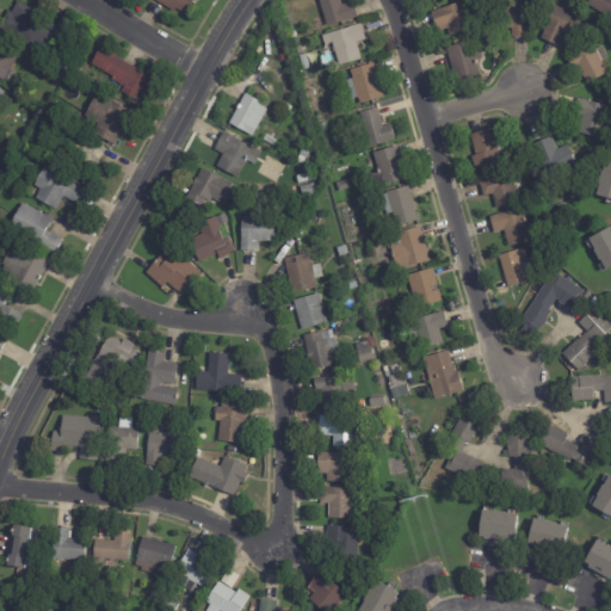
[(164,6),(153,0),(192,0),(185,14),(176,10),(174,12),(164,6)]
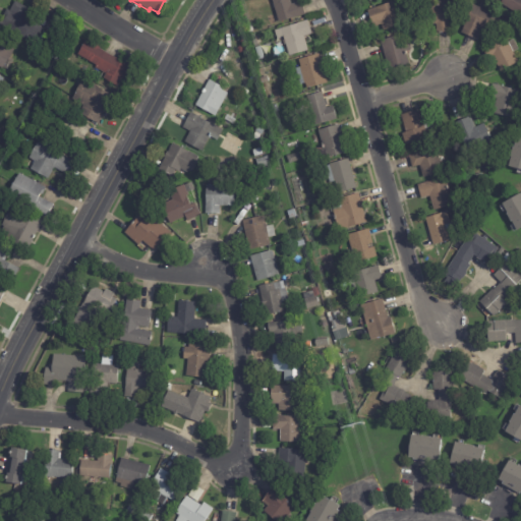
[(289,0),(291,4),(300,1),(304,14),(278,22),(271,0),(289,0)]
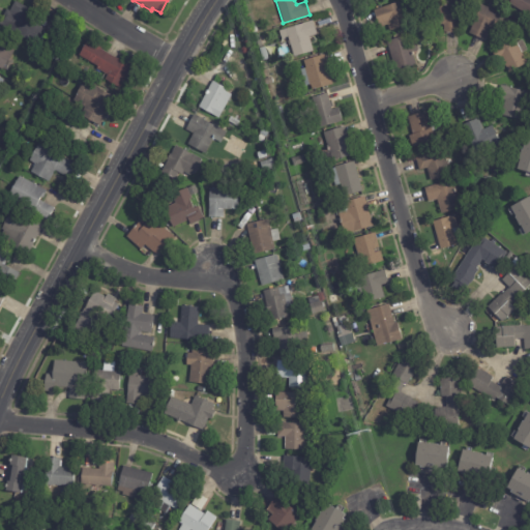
[(403,0),(406,9),(411,23),(389,31),(387,25),(379,28),(374,10),(403,0)]
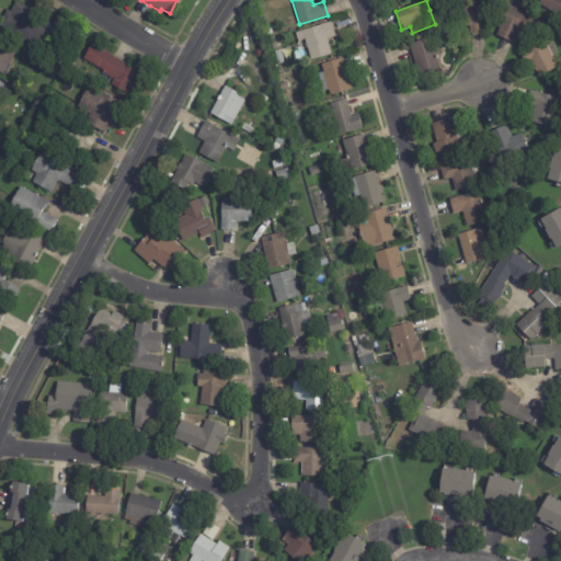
[(560,0),(560,18),(558,16),(560,13),(558,11),(554,14),(538,4),(540,0),(536,0),(535,2),(531,0),(560,0)]
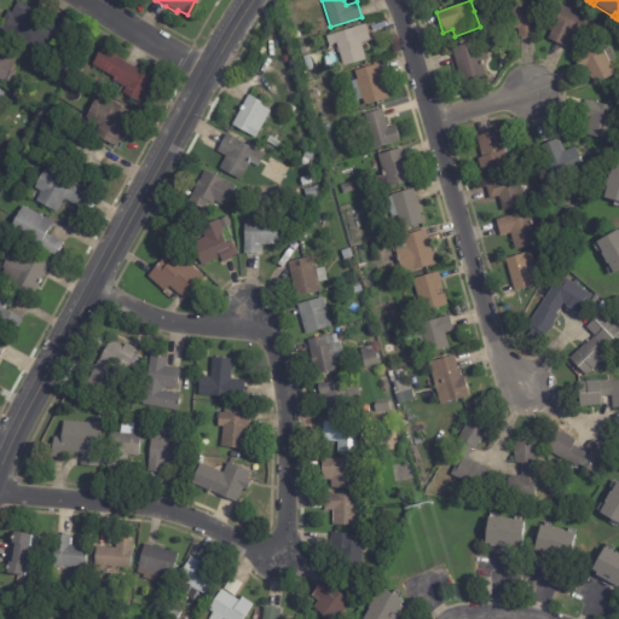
[(38,22),(58,34),(47,52),(9,29),(24,1),(42,12),(38,22)]
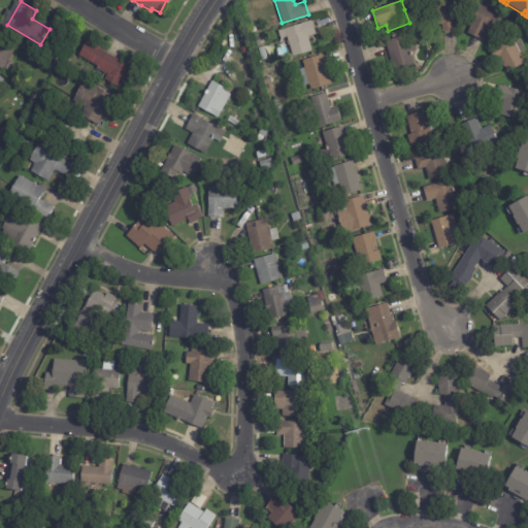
[(456,32),(440,33),(440,25),(429,26),(427,5),(454,4),(456,32)]
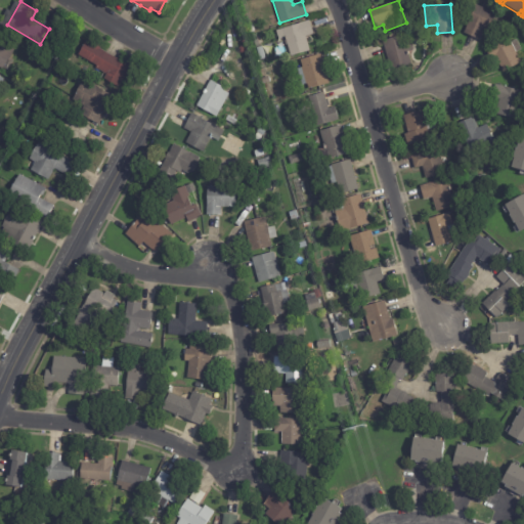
[(482,7),(485,9),(485,8),(491,11),(491,12),(499,15),(492,32),(484,29),(479,40),(463,33),(476,5),(482,7)]
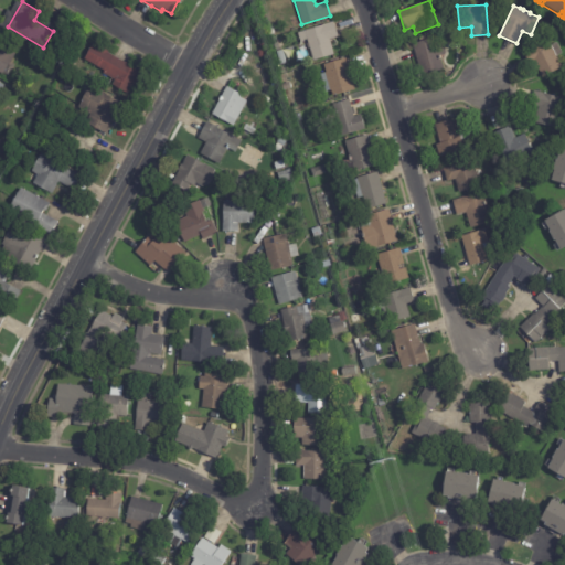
[(334,24),(338,36),(329,39),(334,54),(311,62),(307,46),(301,48),(297,33),(333,22),(334,24)]
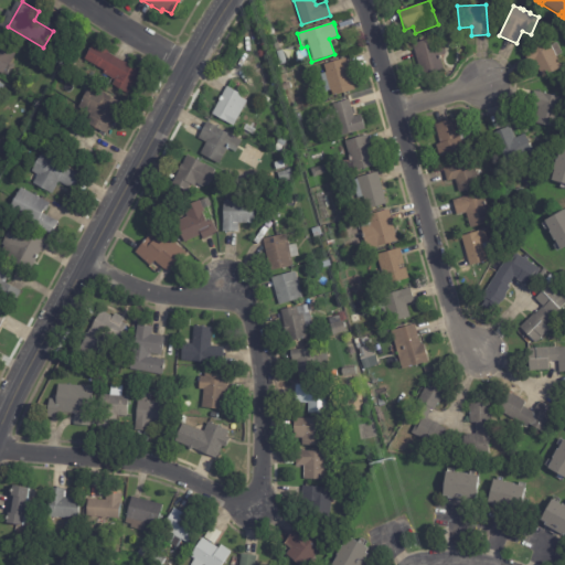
[(13,66),(12,65),(8,74),(0,70),(0,41),(4,32),(25,44),(13,66)]
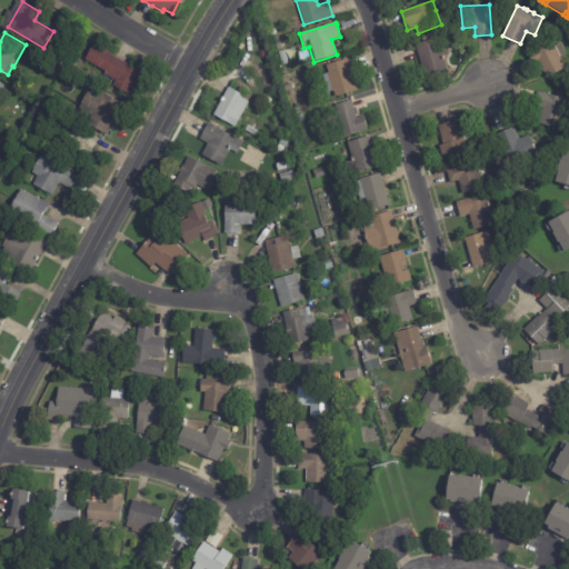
[(429,75),(426,76),(416,45),(437,38),(439,45),(445,42),(448,55),(443,56),(445,60),(443,60),(446,70),(429,75)]
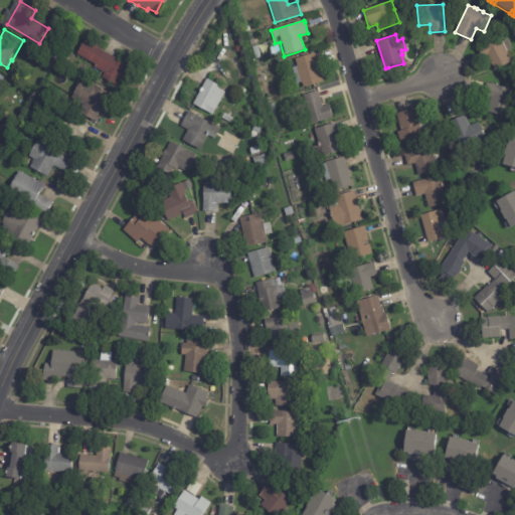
[(488,58),(486,55),(482,57),(478,49),(500,37),(502,41),(507,39),(512,48),(507,51),(512,61),(494,70),(488,58)]
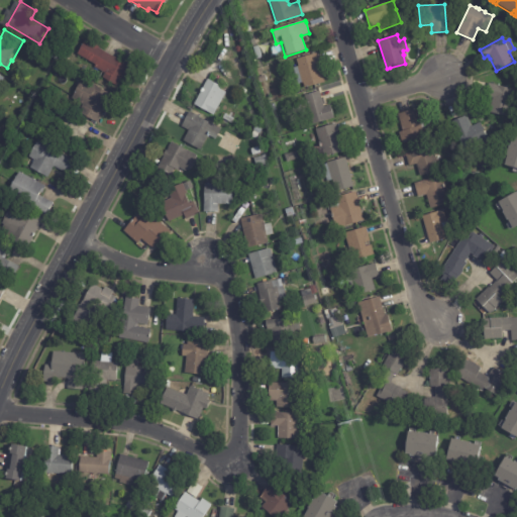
[(249,40),(254,39),(257,48),(252,50),(249,40)]
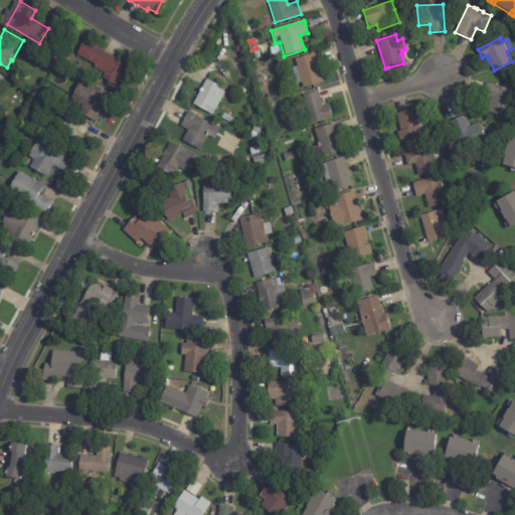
[(98,44),(101,46),(101,47),(130,65),(118,84),(105,76),(107,73),(96,66),(97,64),(79,53),(88,40),(96,45),(96,43),(98,44)]
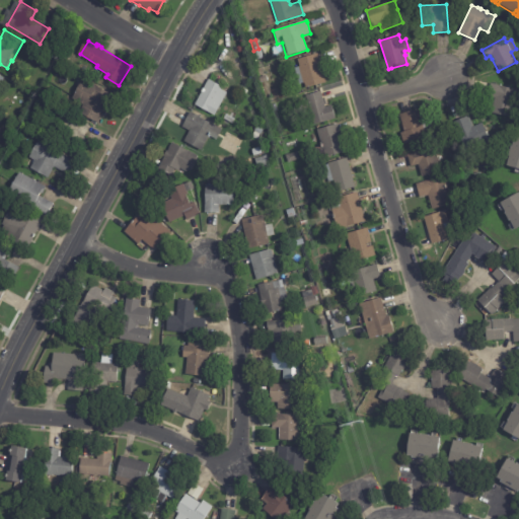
[(57,43),(66,48),(62,56),(53,52),(57,43)]
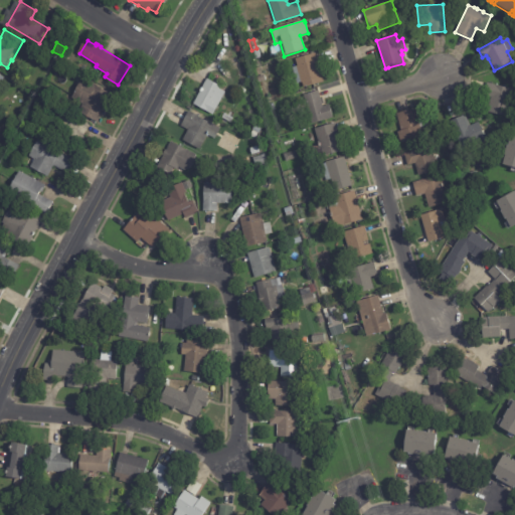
[(315,54),(323,82),(303,89),(301,82),(296,84),(292,67),(297,66),(295,59),(315,53),(315,54)]
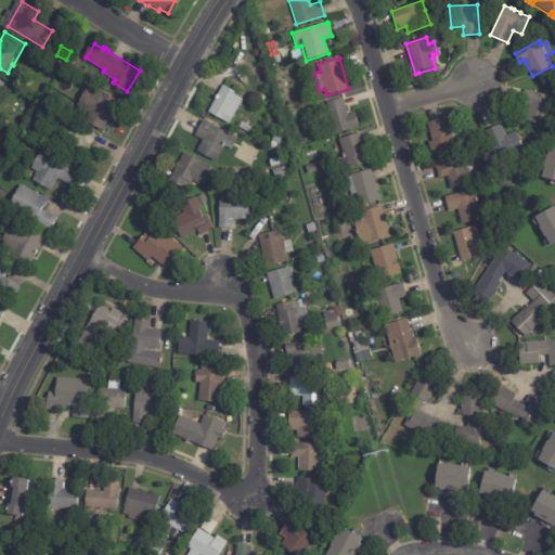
[(123,103),(107,131),(88,120),(92,112),(80,105),(92,84),(124,100),(123,103)]
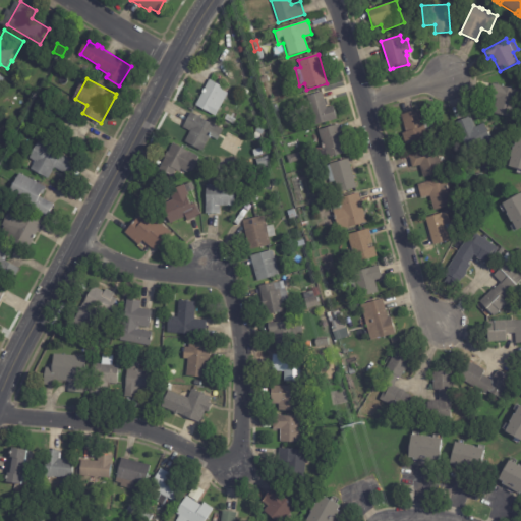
[(221,95),(216,104),(220,106),(214,116),(194,106),(209,80),(224,89),(221,95)]
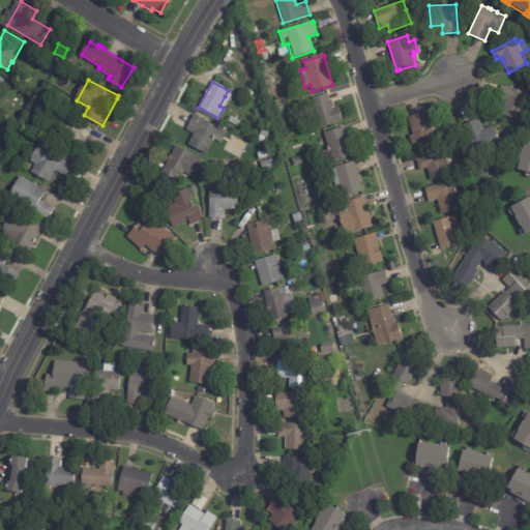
[(526,92),(527,92),(520,120),(501,115),(504,100),(497,98),(500,85),(526,92)]
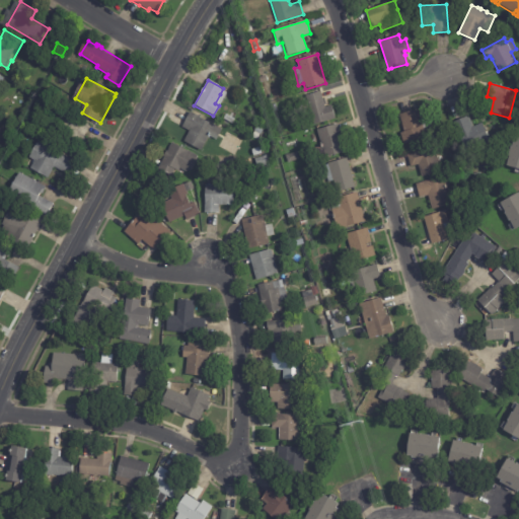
[(320,92),(324,107),(330,105),(335,119),(313,125),(305,96),(320,91),(320,92)]
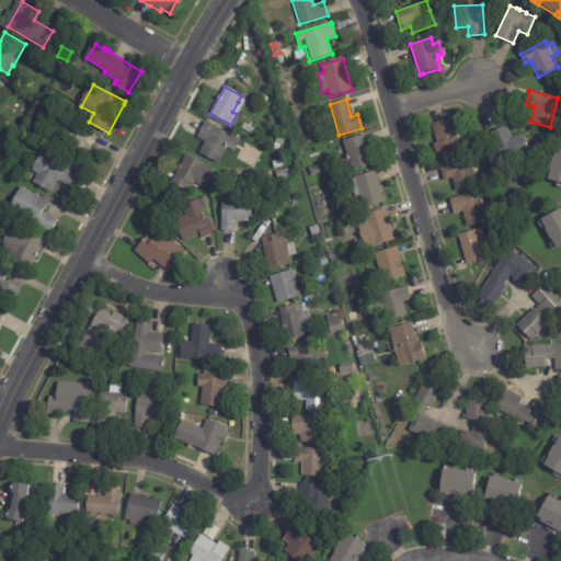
[(72,121),(100,136),(93,148),(90,147),(81,162),(68,155),(77,139),(54,126),(60,113),(72,121)]
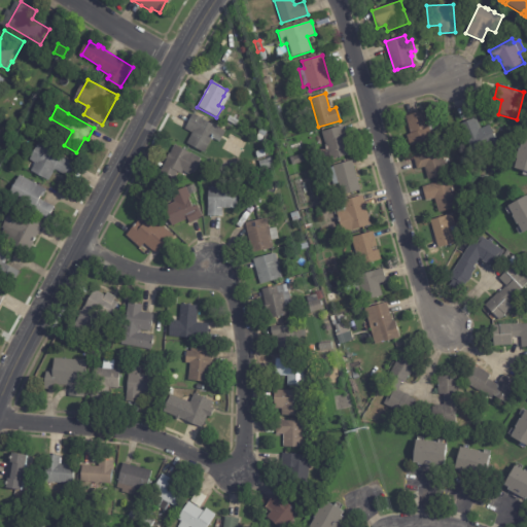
[(13,109),(20,114),(15,120),(9,116),(13,109)]
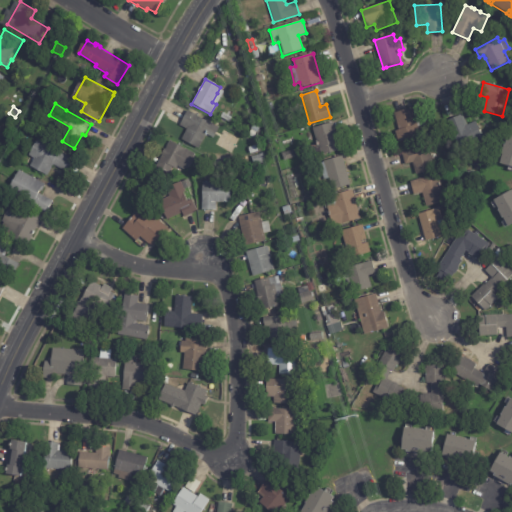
[(393,114),(412,108),(414,113),(421,111),(425,125),(418,127),(421,136),(397,142),(394,131),(398,130),(393,114)]
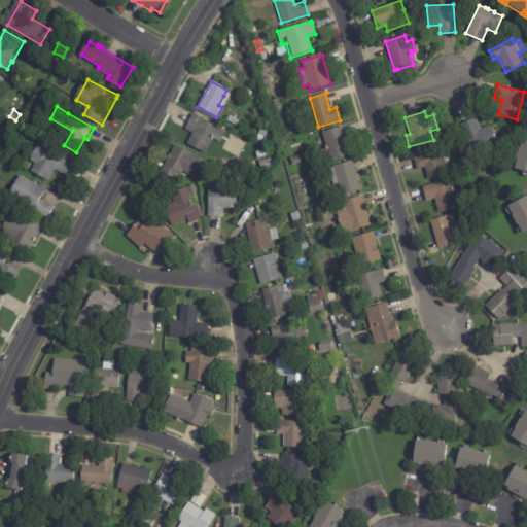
[(222,135),(218,142),(211,138),(203,153),(185,144),(191,134),(183,129),(191,114),(224,132),(222,135)]
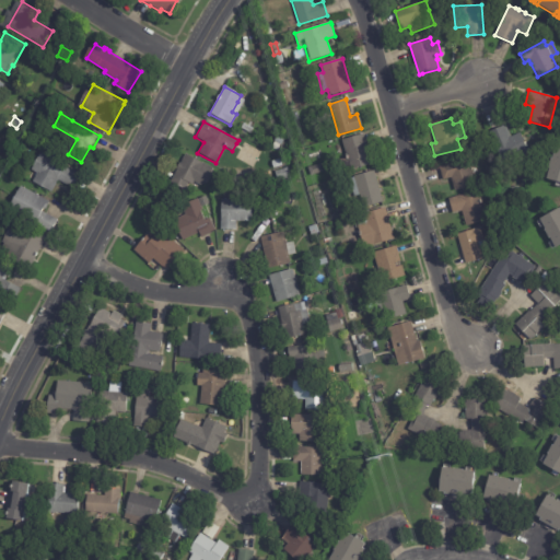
[(511,166),(509,161),(502,164),(489,132),(505,125),(510,137),(520,133),(527,152),(520,156),(522,162),(512,166),(511,166)]
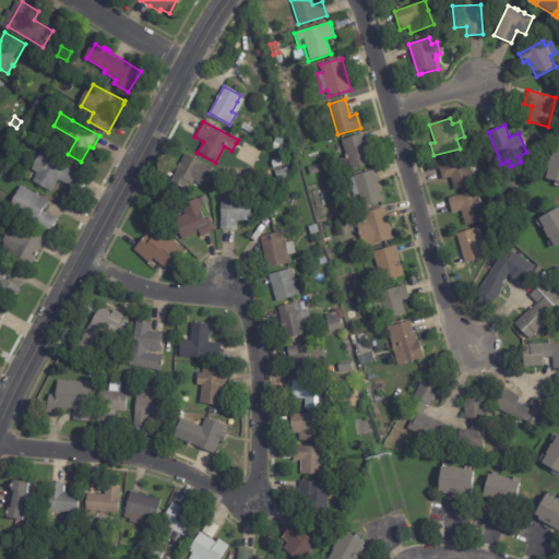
[(247,132),(250,126),(256,130),(256,131),(262,134),(259,140),(247,132)]
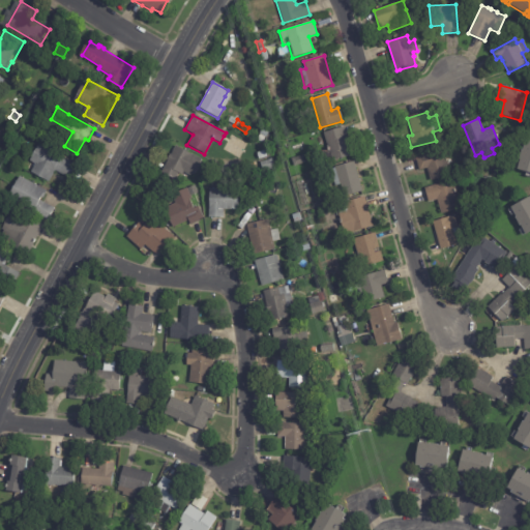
[(344,128),(352,155),(331,162),(323,133),(344,127),(344,128)]
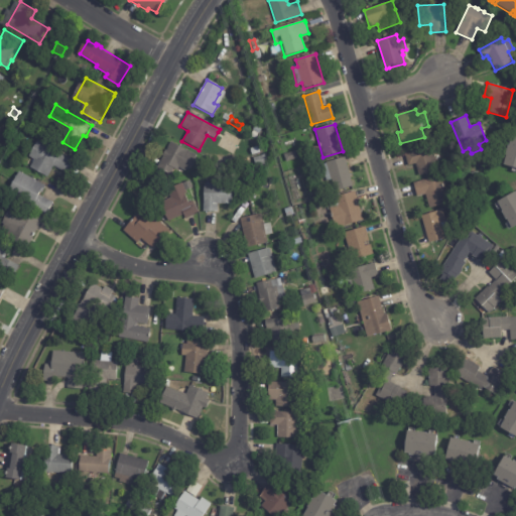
[(63,152),(78,160),(71,173),(56,165),(51,175),(33,165),(36,158),(32,156),(42,137),(65,149),(63,152)]
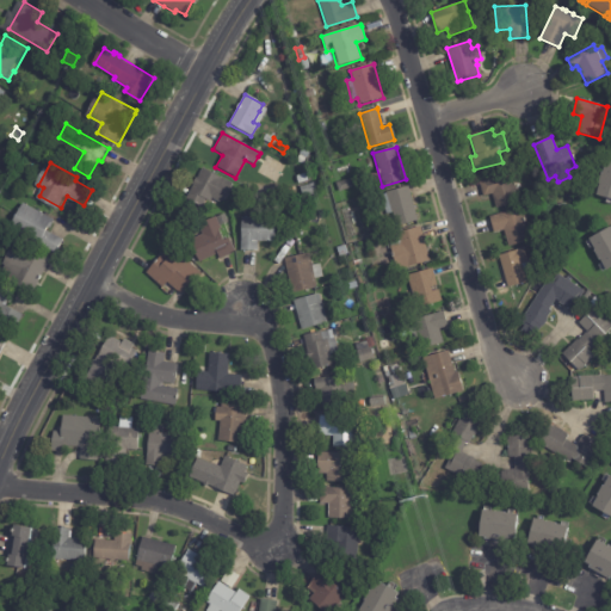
[(610,162),(610,199),(597,196),(600,184),(599,184),(602,173),(603,174),(606,162),(610,162)]
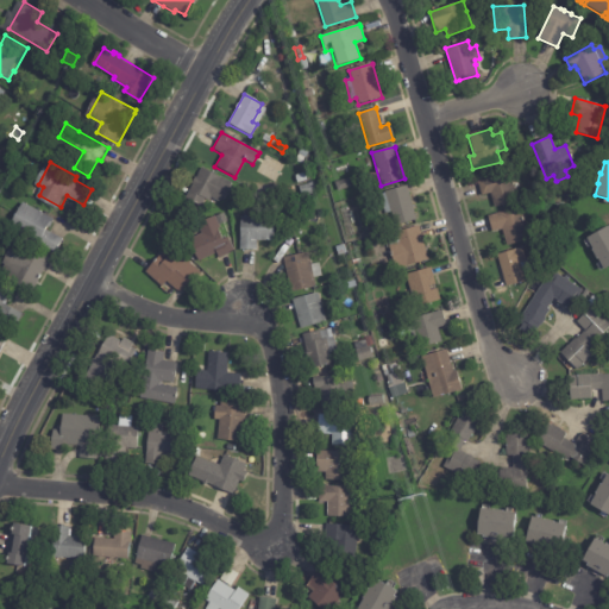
[(219,202),(209,198),(208,201),(203,199),(200,207),(184,200),(192,186),(190,184),(194,177),(195,179),(201,168),(232,183),(221,205),(219,202)]
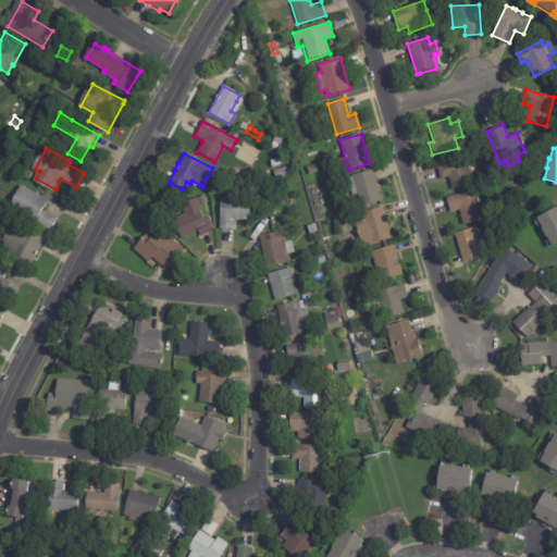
[(468,165),(470,174),(469,175),(473,187),(453,193),(448,177),(441,180),(436,165),(465,158),(467,165),(468,165)]
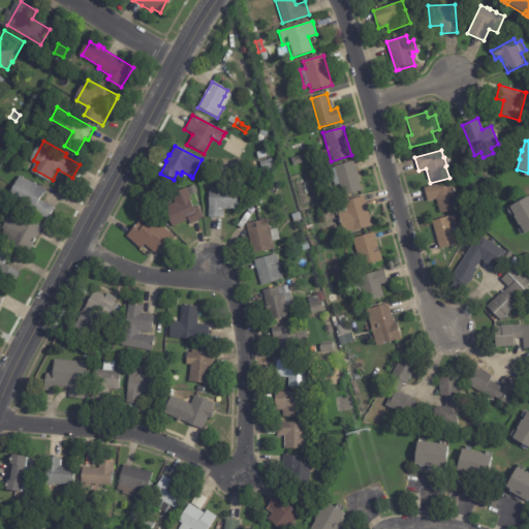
[(256,153),(265,151),(267,157),(258,159),(256,153)]
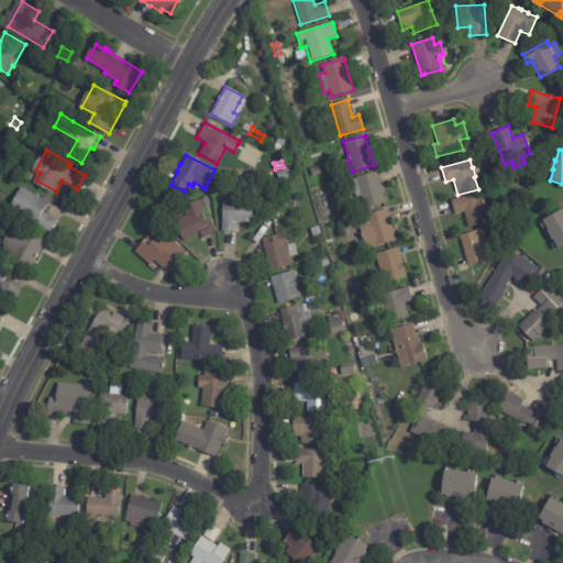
[(6,165),(11,168),(8,175),(2,173),(6,165)]
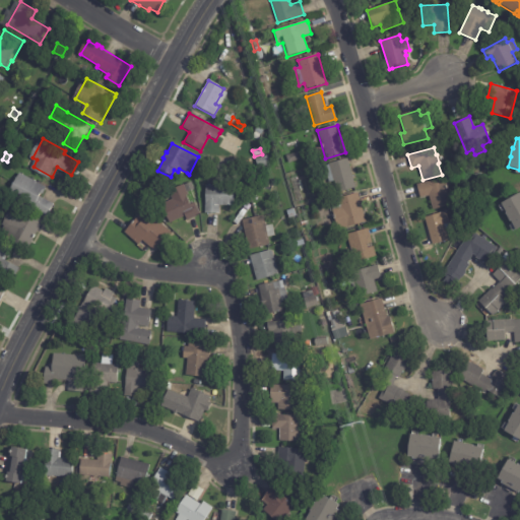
[(285,155),(298,152),(300,159),(288,164),(285,155)]
